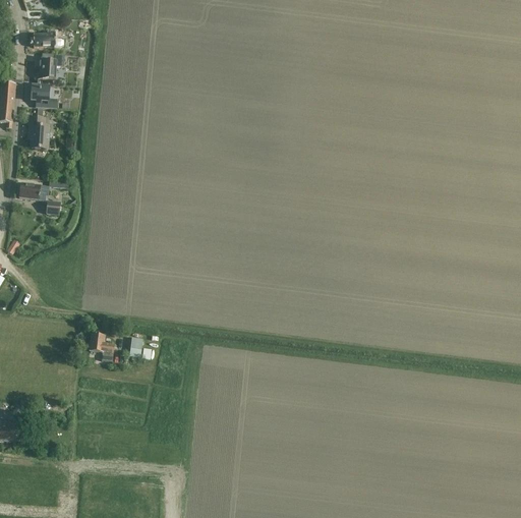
[(34,46),(55,46),(61,46),(63,44),(63,40),(62,39),(55,39),(55,32),(47,32),(47,34),(34,34),(34,46)]
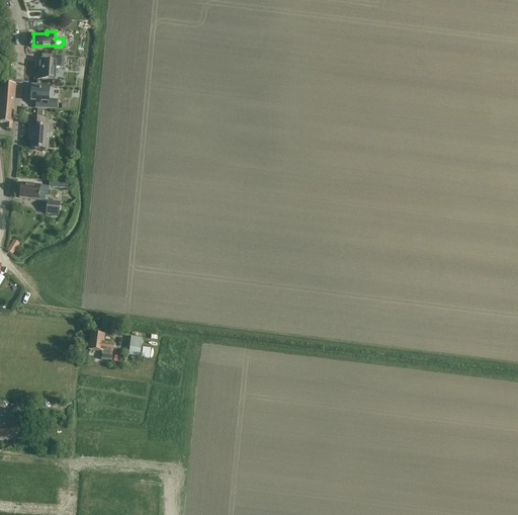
[(52,60),(39,59),(38,77),(55,78),(56,65),(64,66),(64,54),(53,54),(52,60)]
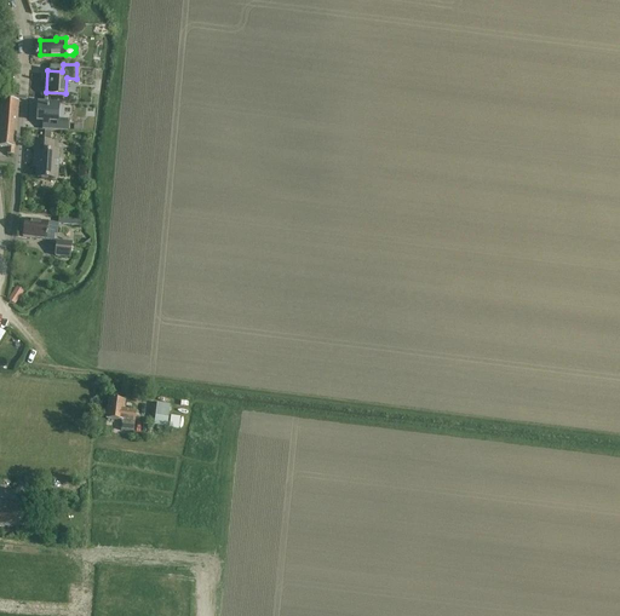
[(3,97),(0,122),(0,144),(9,145),(7,151),(13,153),(15,145),(18,98),(3,97)]
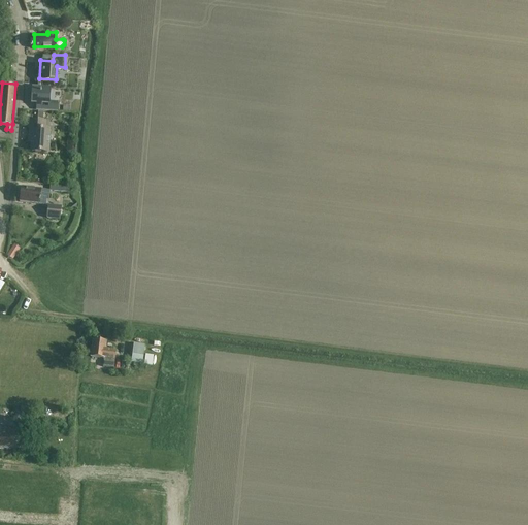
[(58,109),(58,100),(50,99),(51,86),(32,85),(31,101),(41,102),(41,108),(43,108),(58,109)]
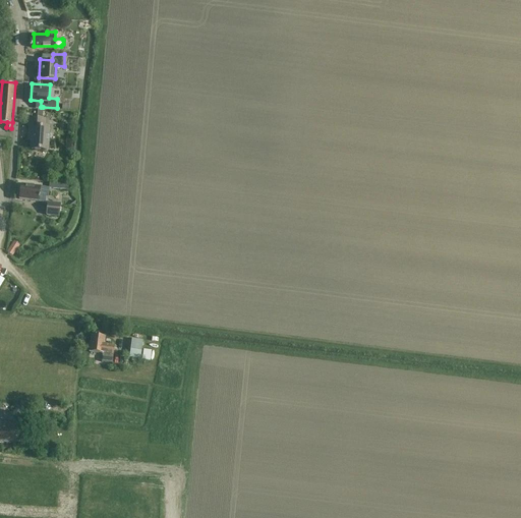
[(32,132),(31,146),(31,147),(48,149),(49,125),(45,125),(45,117),(30,116),(29,132),(32,132)]
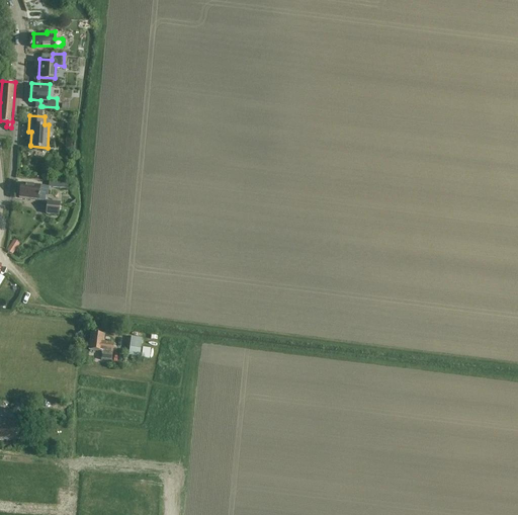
[(48,193),(49,185),(20,181),(19,195),(46,198),(46,193),(48,193)]
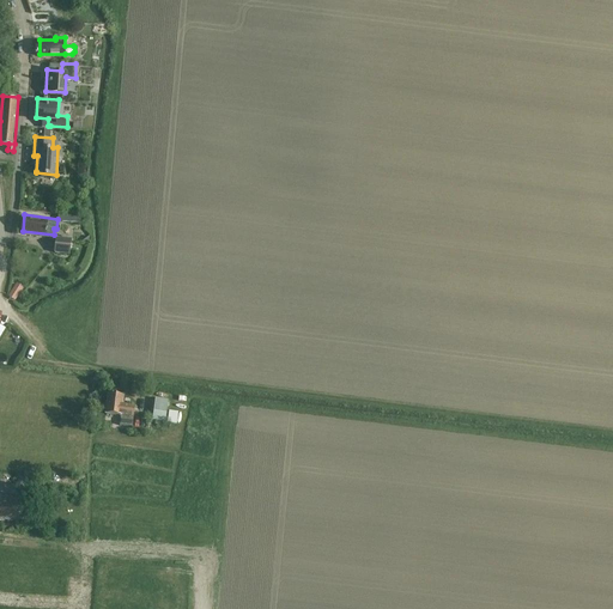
[(54,250),(67,251),(70,253),(71,237),(55,236),(54,250)]
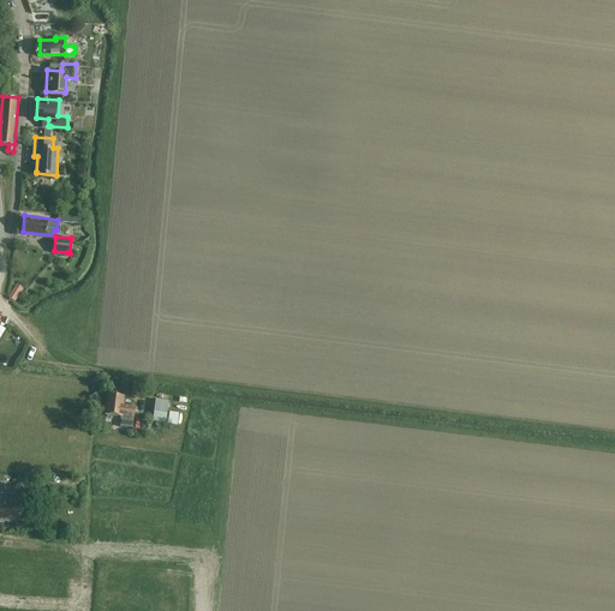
[(132,425),(135,405),(123,403),(124,394),(107,393),(105,413),(120,414),(120,424),(132,425)]
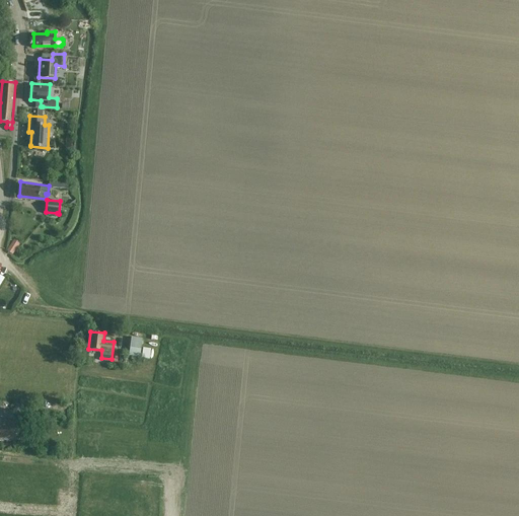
[(140,353),(142,338),(131,336),(129,352),(140,353)]
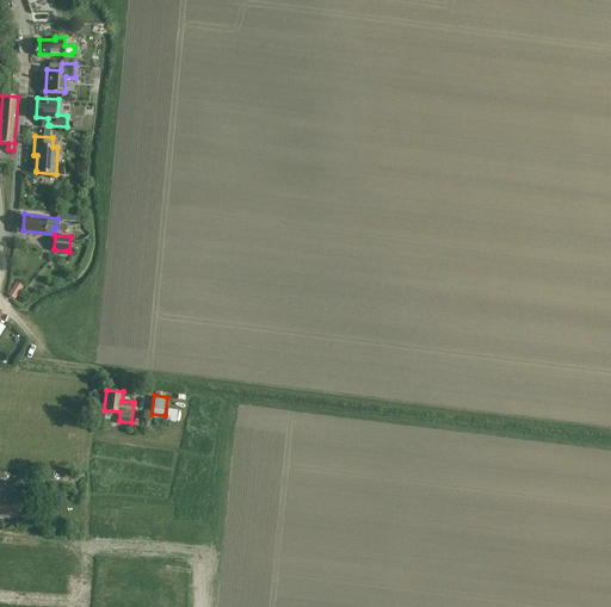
[(0,515),(22,516),(23,516),(23,515),(23,503),(23,494),(20,494),(0,493),(0,515)]
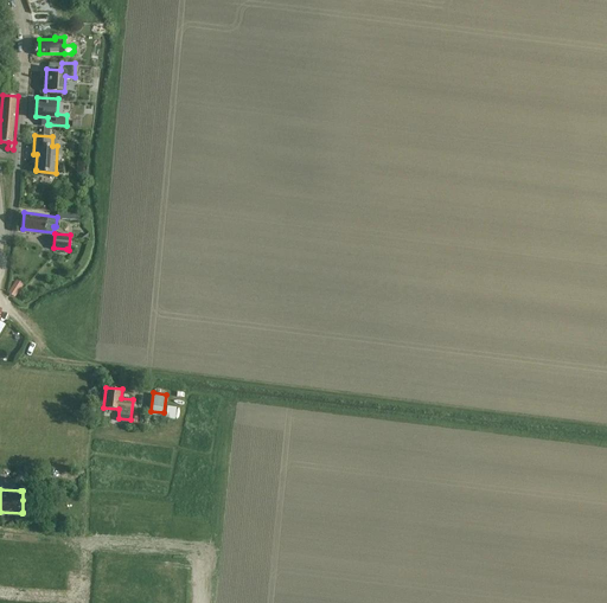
All buildings are outlined.
